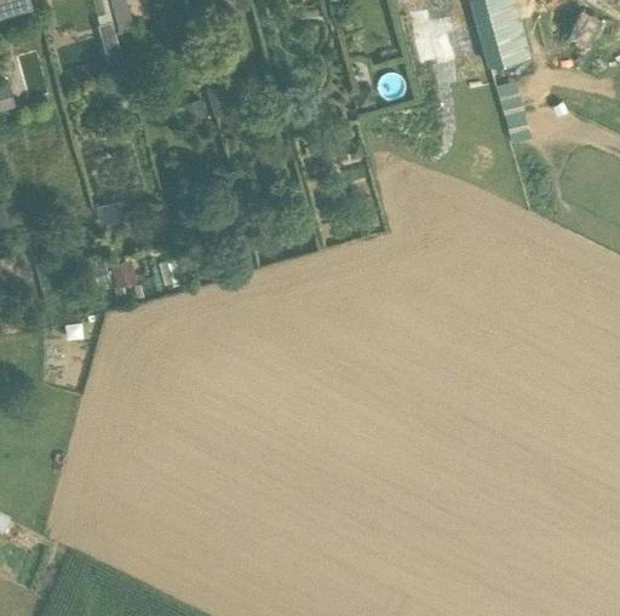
[(0,0),(0,19),(32,12),(28,0),(0,0)]
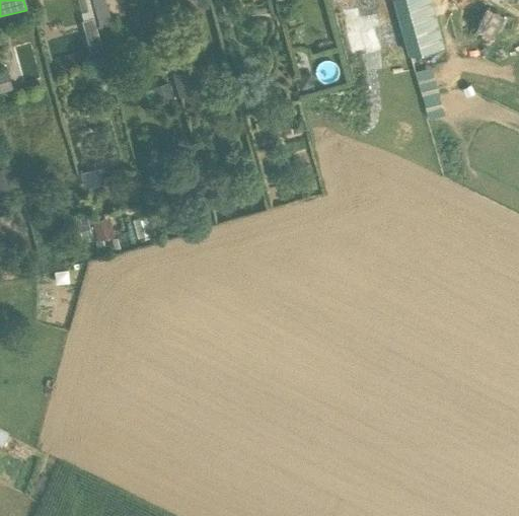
[(103,0),(90,0),(97,27),(110,23),(103,0)]
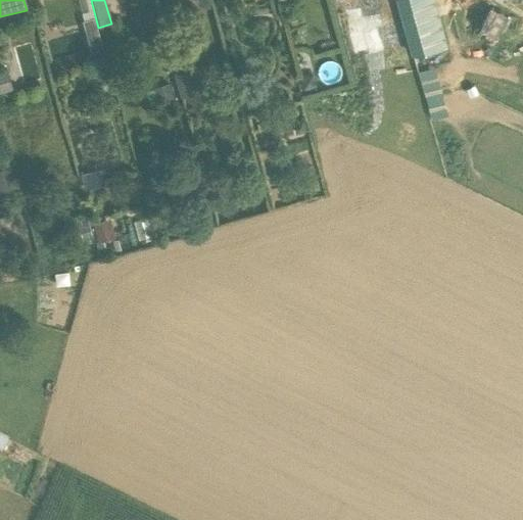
[(434,0),(395,0),(412,58),(448,48),(434,0)]
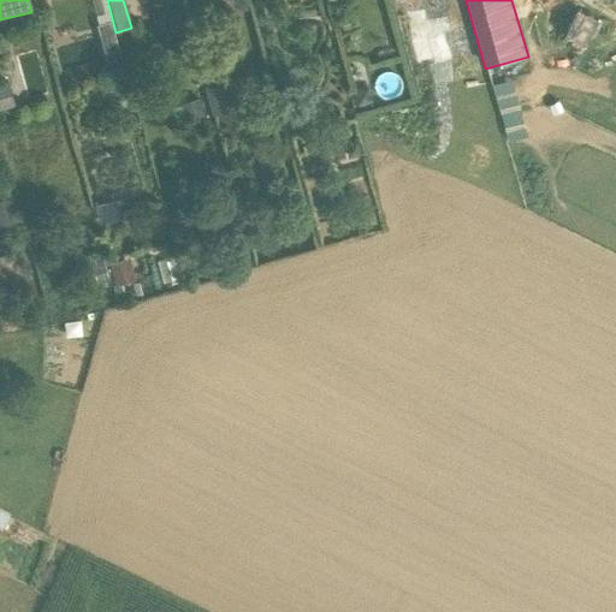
[(112,23),(98,27),(101,39),(116,35),(112,23)]
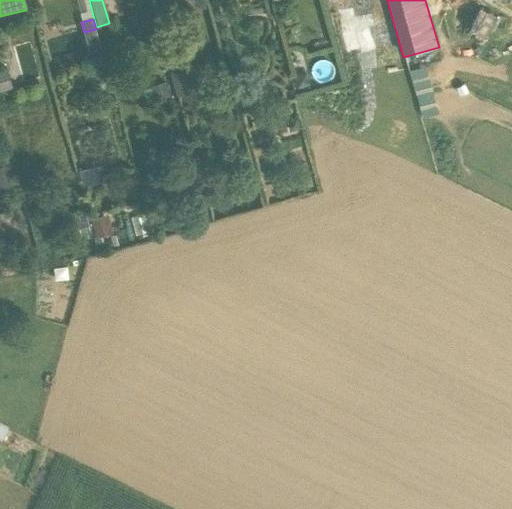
[(407,69),(417,117),(434,114),(424,66),(407,69)]
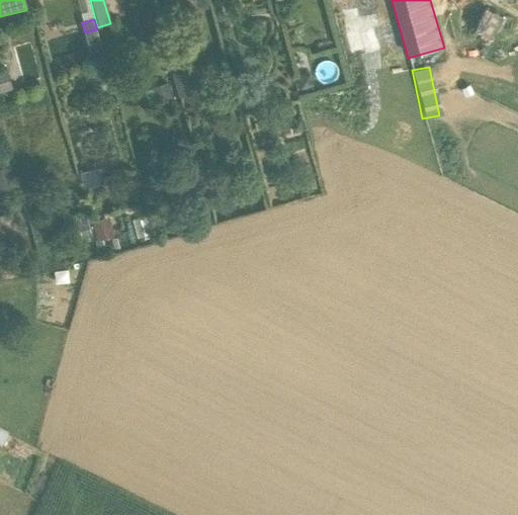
[(178,99),(199,94),(192,68),(171,74),(178,99)]
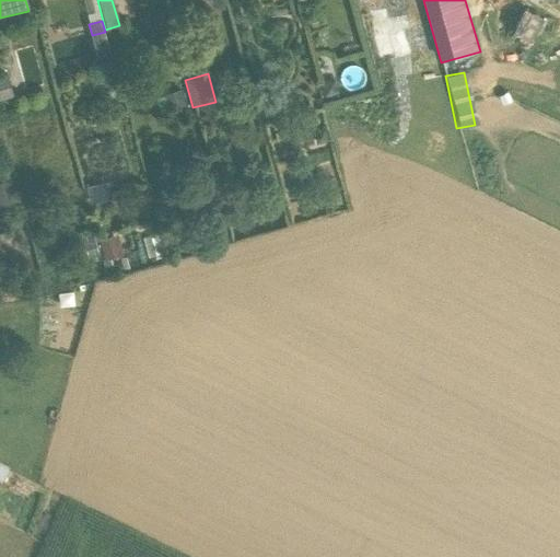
[(0,103),(13,100),(8,77),(0,79),(0,103)]
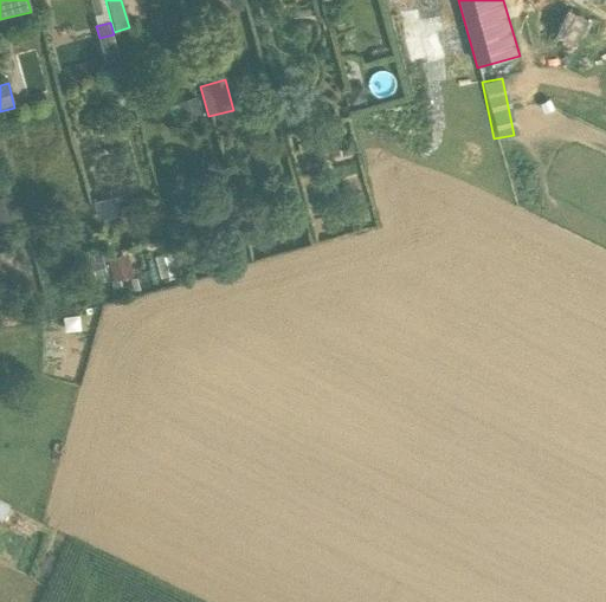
[(182,122),(201,117),(197,99),(178,104),(182,122)]
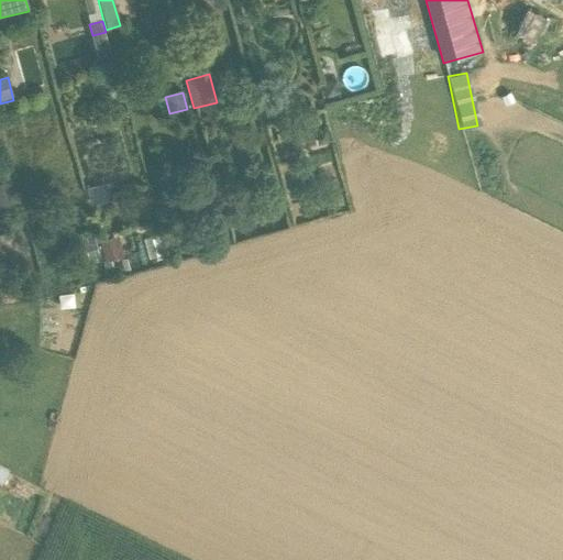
[(330,145),(328,134),(316,136),(319,147),(330,145)]
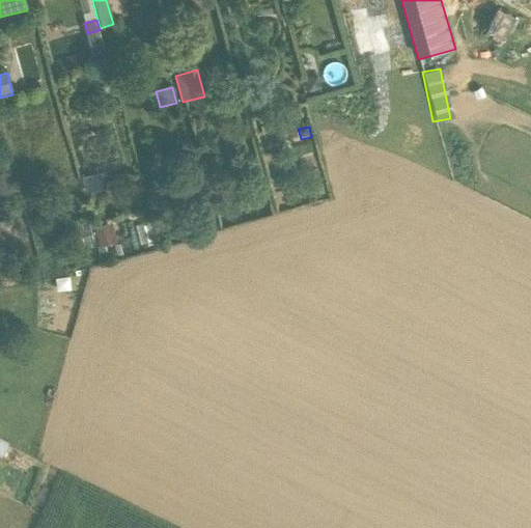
[(0,197),(15,194),(8,174),(0,176),(0,197)]
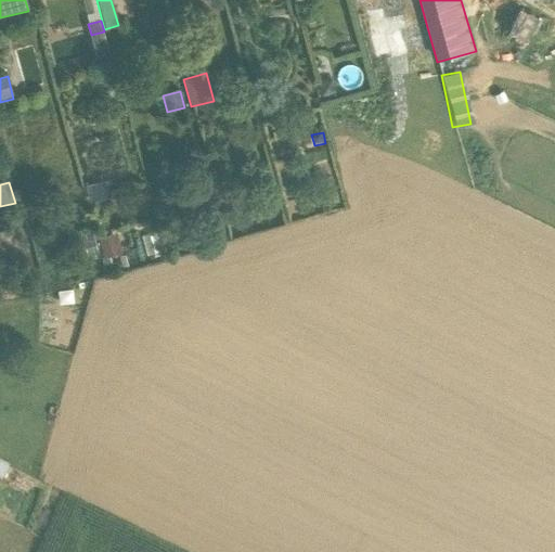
[(106,182),(86,188),(87,193),(90,205),(98,203),(111,200),(106,182)]
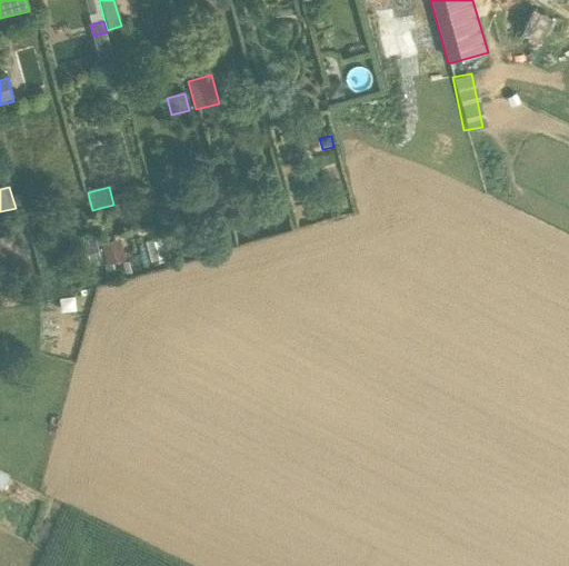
[(100,245),(106,267),(125,262),(119,240),(100,245)]
